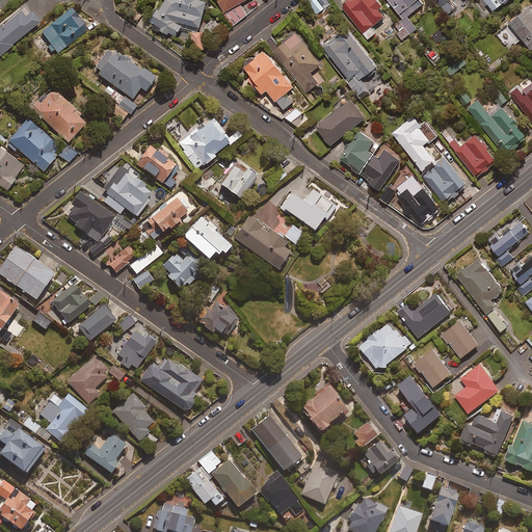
[(201,29),(209,4),(198,1),(198,0),(166,0),(160,14),(158,12),(151,24),(154,25),(153,28),(168,37),(170,35),(177,40),(183,29),(197,33),(200,29),(201,29)]
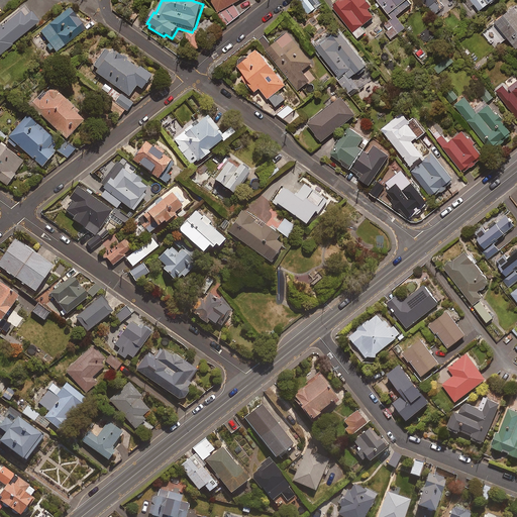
[(211,0),(227,26),(240,17),(233,5),(241,0),(211,0)]
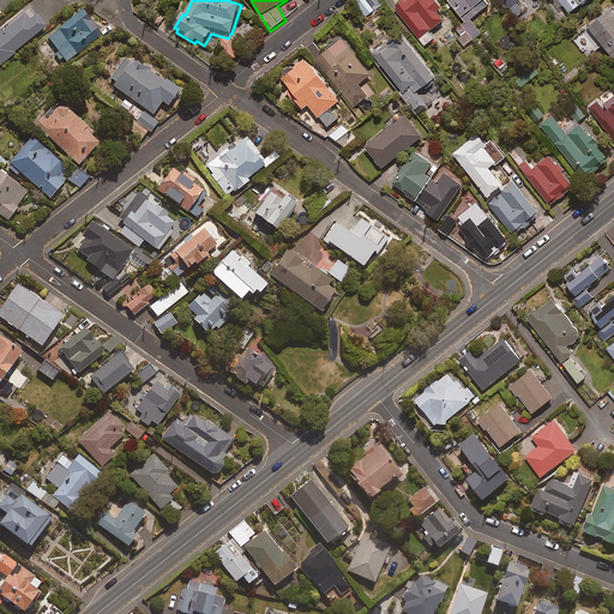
[(377,0),(359,0),(359,1),(369,16),(381,6),(377,0)]
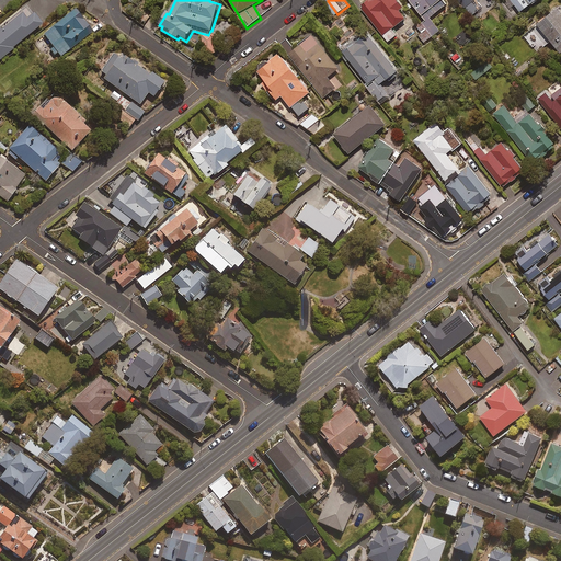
[(392,0),(391,1),(389,0),(373,0),(362,9),(389,43),(397,36),(392,31),(405,20),(400,12),(403,10),(396,0),(392,0)]
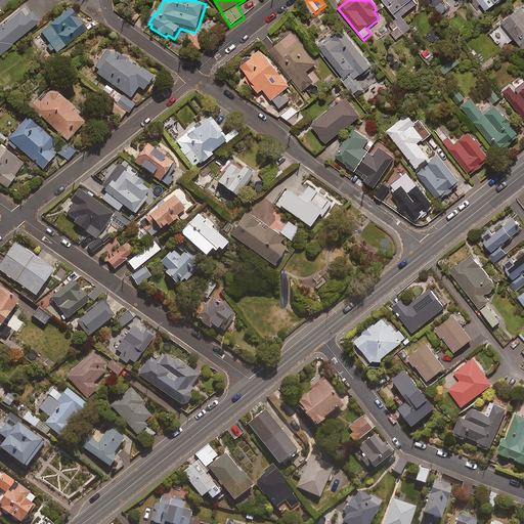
[(382,0),(383,1),(380,4),(383,8),(387,6),(397,18),(390,25),(395,31),(391,34),(396,40),(411,29),(401,17),(417,5),(412,0),(382,0)]
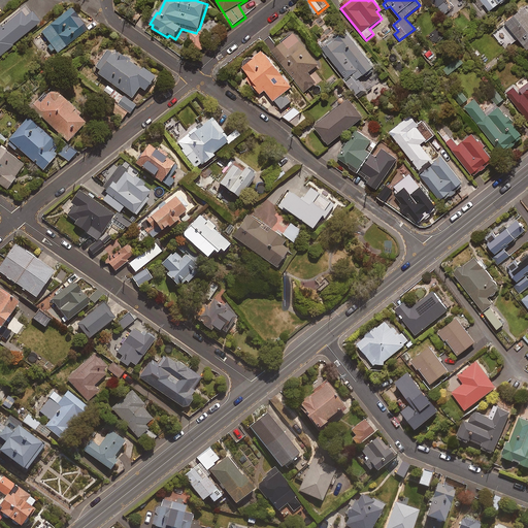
[(430,0),(442,17),(454,8),(448,0),(430,0)]
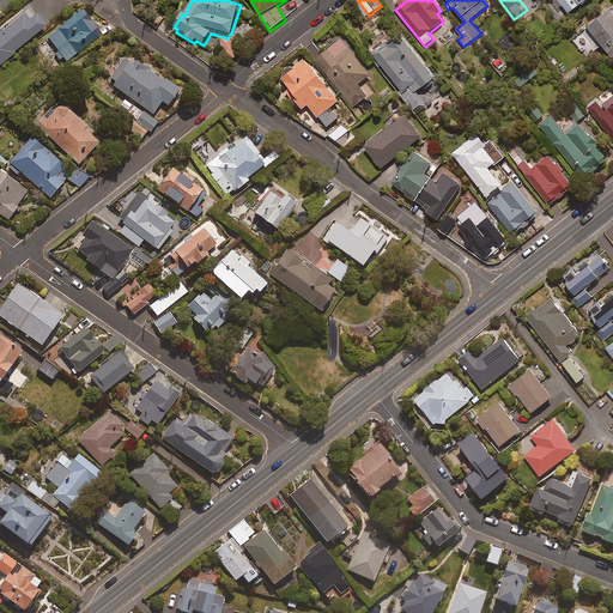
[(558,0),(570,16),(593,0),(558,0)]
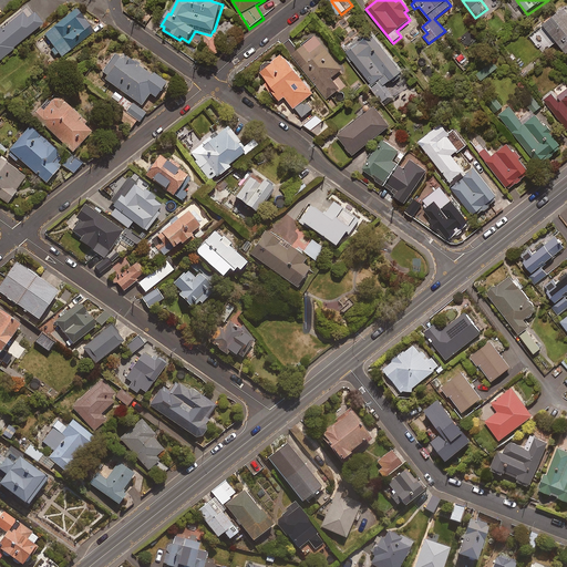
[(565,49),(566,47),(566,3),(565,1),(542,21),(565,49)]
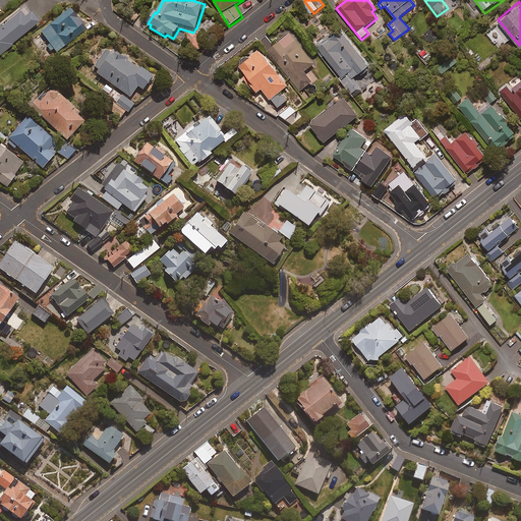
[(0,56),(39,25),(23,6),(0,24),(0,56)]
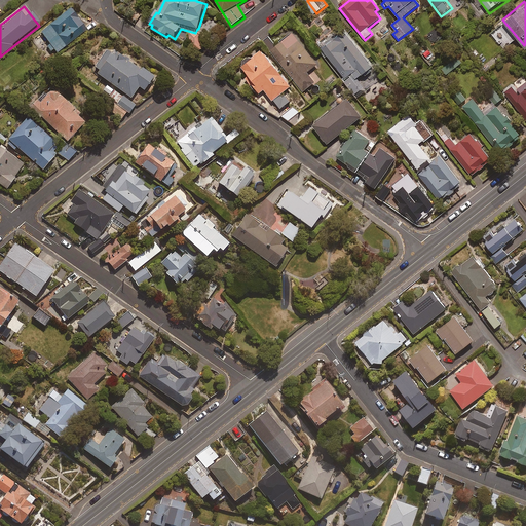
[(82,29),(68,9),(39,31),(53,50),(82,29)]
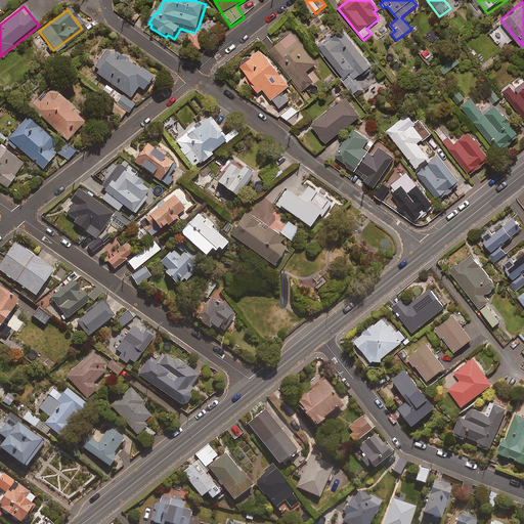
[(513,37),(499,20),(487,31),(500,47),(513,37)]
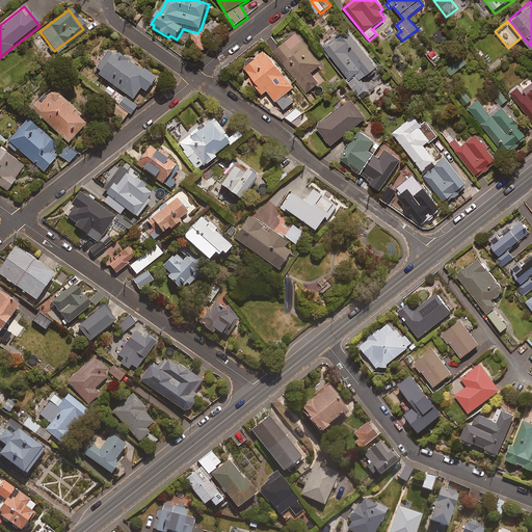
[(369,87),(361,77),(365,73),(367,76),(377,68),(347,28),(324,46),(361,94),(369,87)]
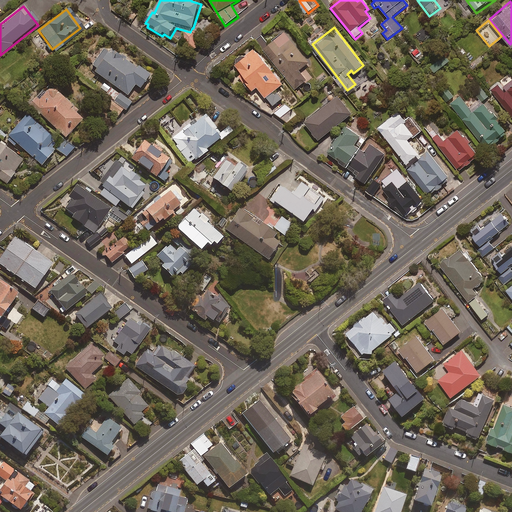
[(309,60),(284,29),(262,46),(294,88),(306,79),(298,68),(309,60)]
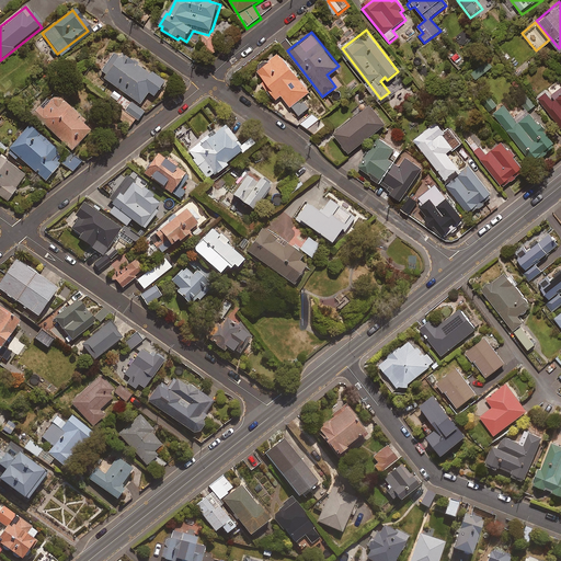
[(216,36),(204,36),(204,54),(216,54),(216,36)]
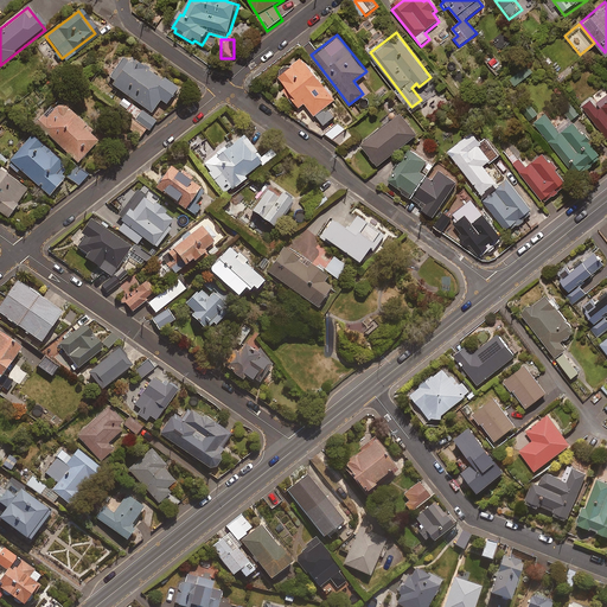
[(300,55),(289,64),(283,63),(281,65),(279,68),(280,72),(278,75),(286,84),(282,88),(296,106),(302,101),(323,123),(333,114),(325,104),(334,95),(300,55)]
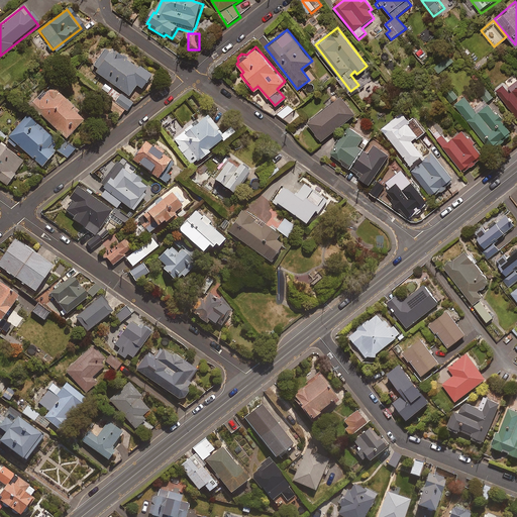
[(92,72),(128,99),(136,89),(141,93),(151,79),(138,70),(137,72),(113,54),(110,57),(105,54),(92,72)]
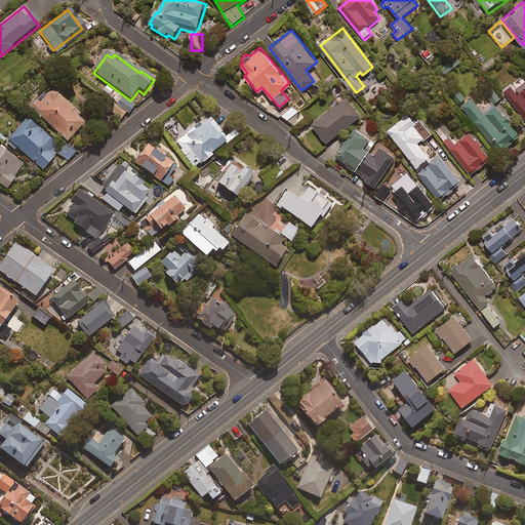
[(460,62),(455,55),(440,68),(445,74),(460,62)]
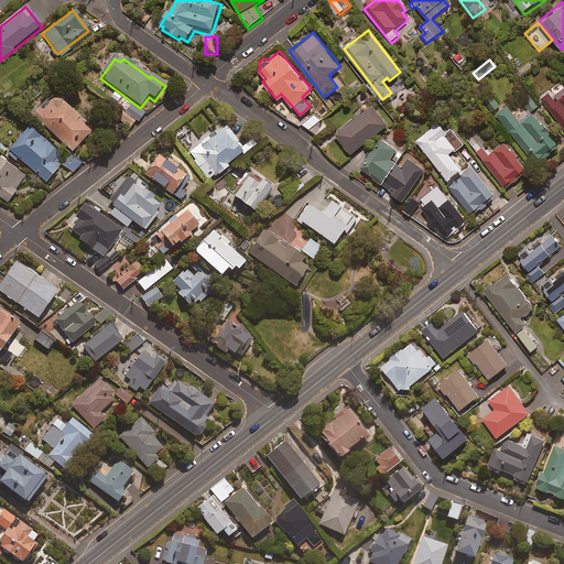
[(541,97),(563,127),(563,84),(553,94),(556,97),(554,99),(549,91),(541,97)]
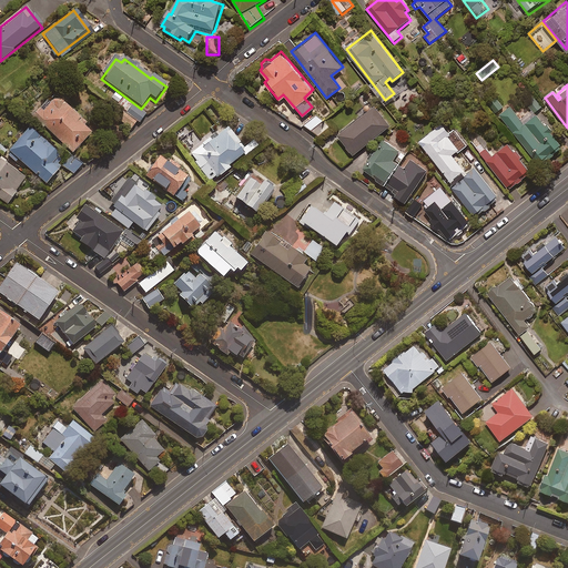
[(531,109),(521,117),(511,103),(499,113),(536,162),(547,154),(549,156),(561,148),(549,132),(553,129),(546,120),(543,123),(534,111),(541,105),(533,94),(525,100),(531,109)]
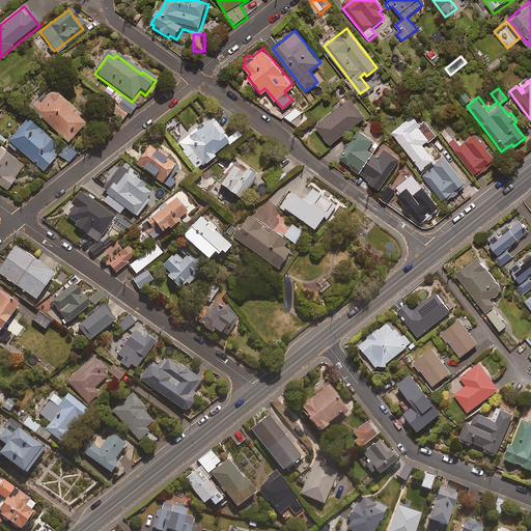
[(81,117),(51,90),(45,96),(43,95),(30,110),(68,145),(86,126),(79,119),(81,117)]
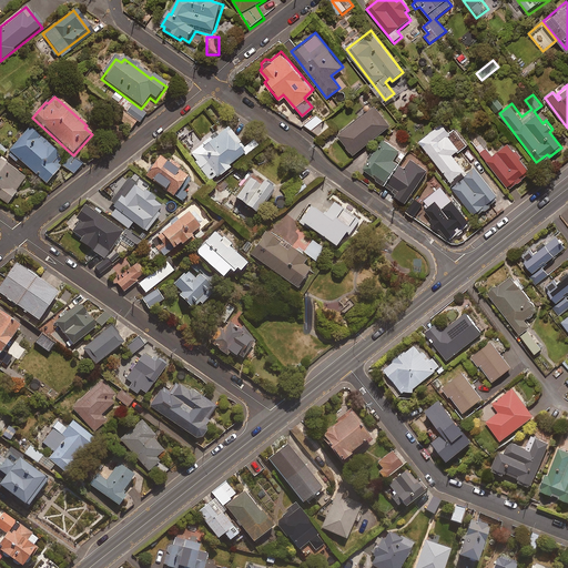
[(504,105),(496,99),(489,105),(497,112),(504,105)]
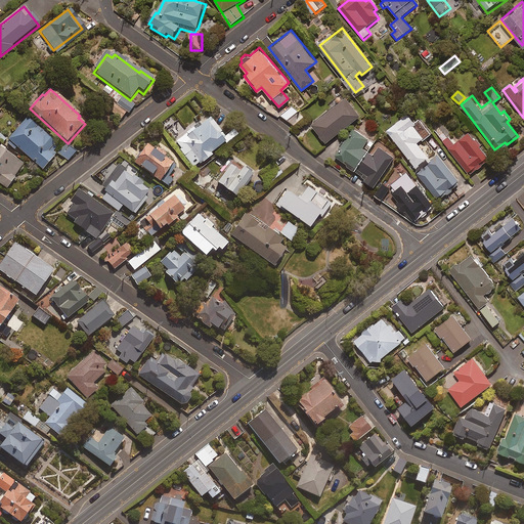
[(318,133),(317,134),(322,139),(322,138),(324,141),(359,113),(345,95),(310,123),(318,133)]
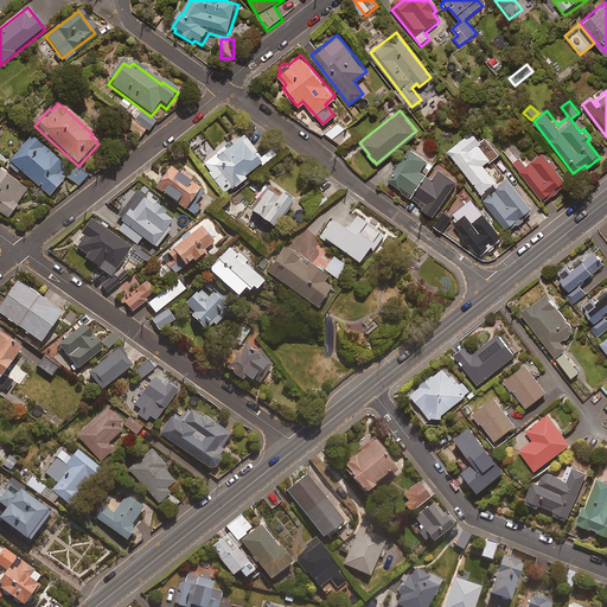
[(141,114),(135,122),(149,132),(155,123),(141,114)]
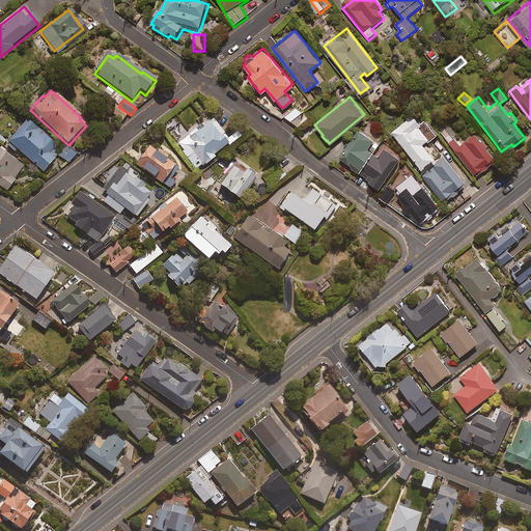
[(290,120),(303,111),(297,105),(284,115),(289,122),(290,120)]
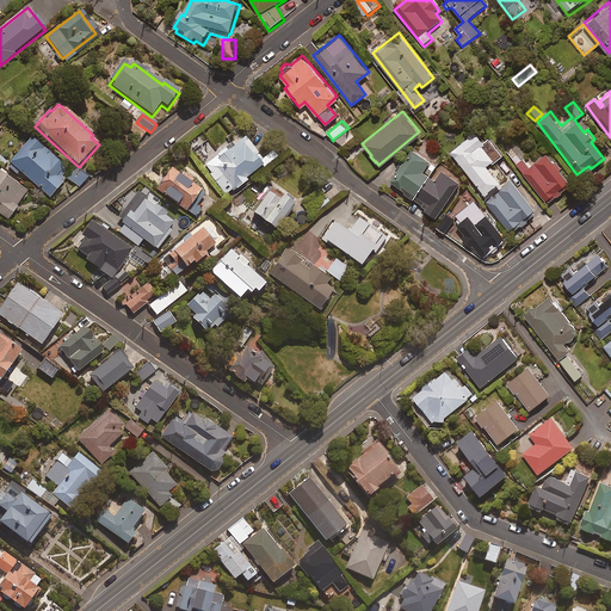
[(147,133),(136,124),(130,131),(142,140),(147,133)]
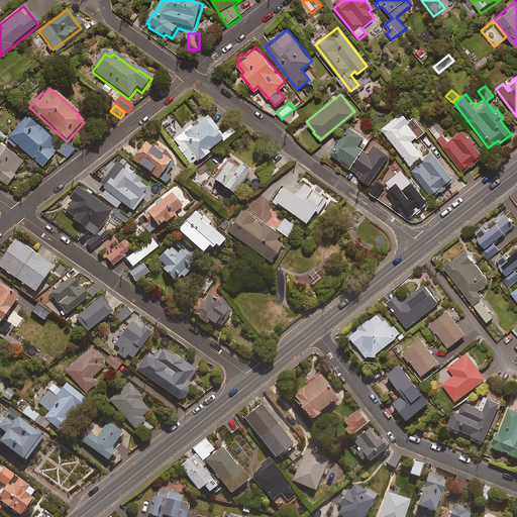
[(296,117),(300,114),(295,108),(283,117),(288,123),(296,117)]
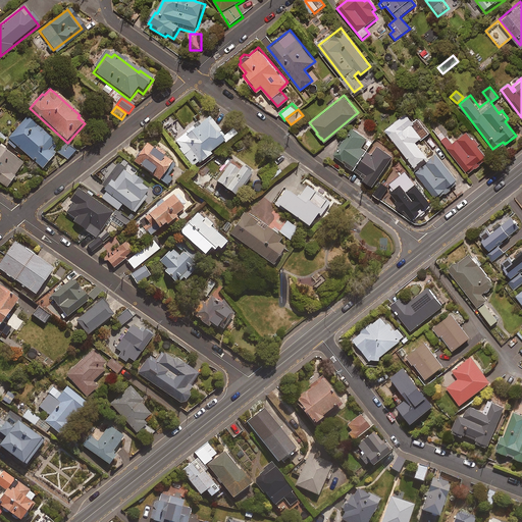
[(428,157),(414,140),(419,137),(420,139),(429,132),(416,116),(412,119),(406,111),(384,128),(415,167),(428,157)]
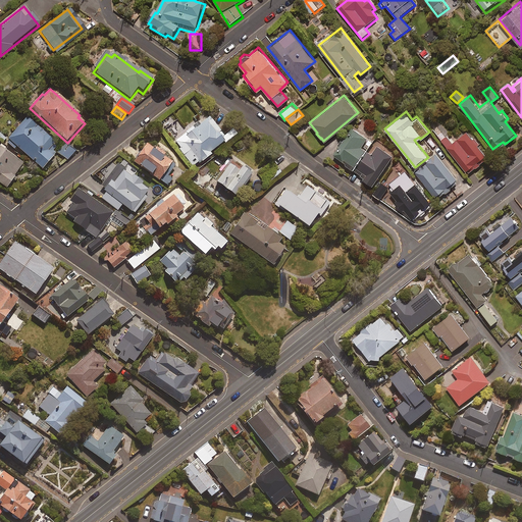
[(173,141),(190,161),(194,158),(197,161),(210,151),(208,150),(225,137),(207,113),(173,141)]
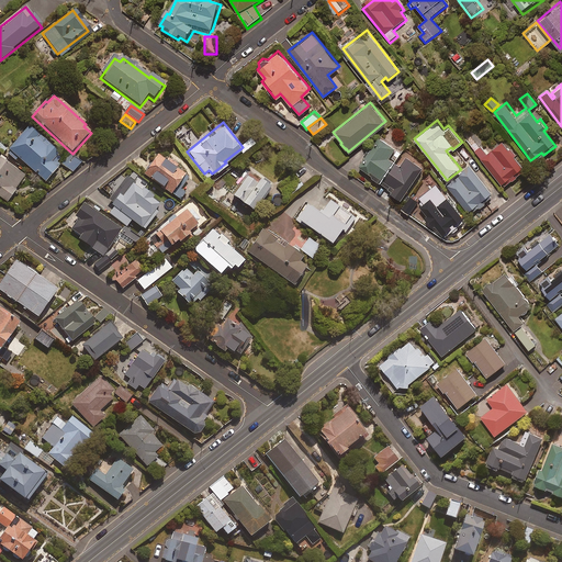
[(313,134),(311,136),(317,145),(328,136),(322,127),(313,134)]
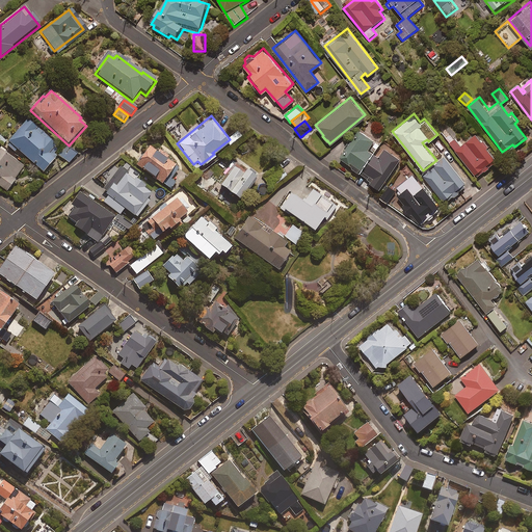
[(28,123),(7,147),(15,153),(16,151),(44,175),(58,159),(53,155),(58,149),(28,123)]
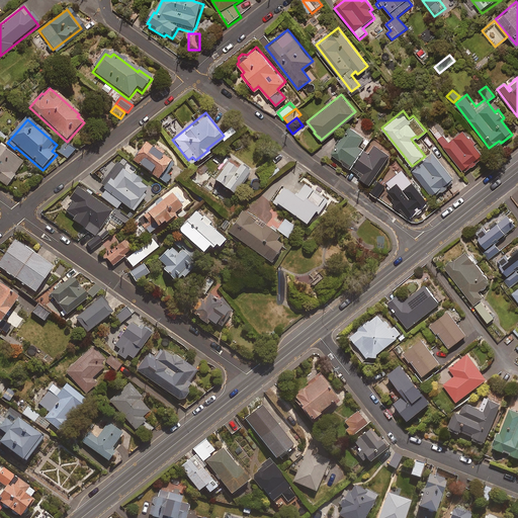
[(358,143),(363,136),(346,124),(335,143),(337,144),(332,152),(344,160),(342,162),(348,167),(362,145),(358,143)]
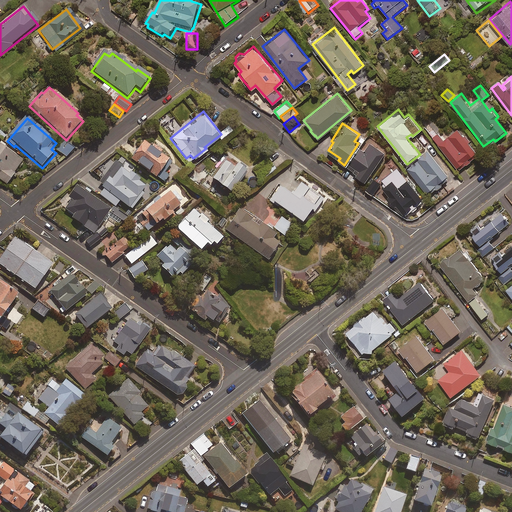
[(478,154),(457,128),(437,143),(458,170),(478,154)]
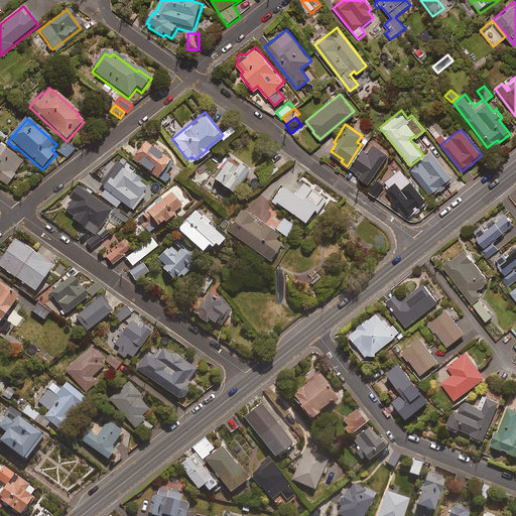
[(142,138),(128,157),(156,177),(157,175),(165,181),(169,175),(165,171),(173,160),(142,138)]
